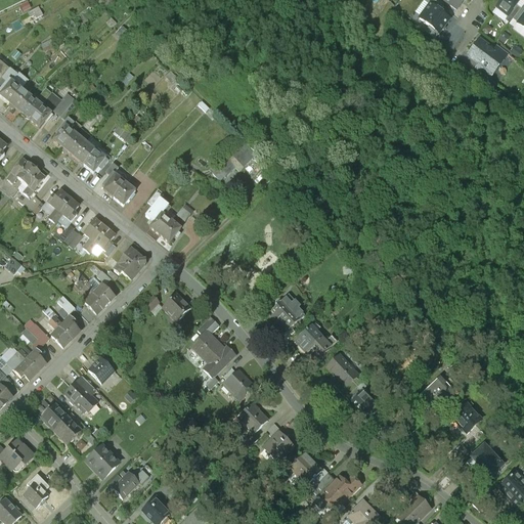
[(463,0),(444,0),(456,9),(463,0)]
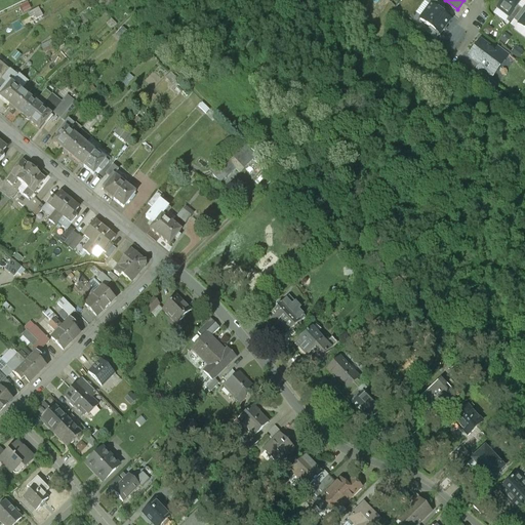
[(501,0),(497,6),(509,15),(518,4),(520,0),(501,0)]
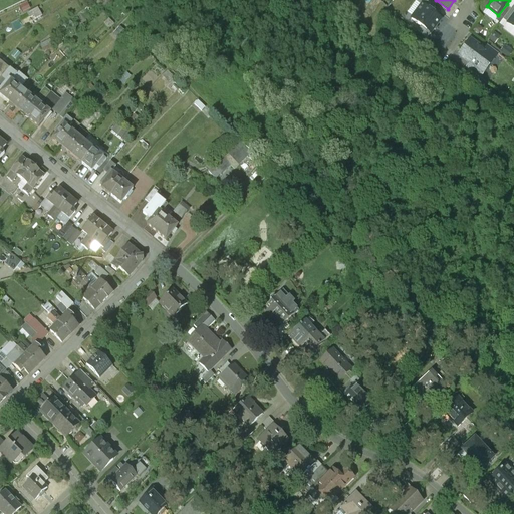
[(441,18),(422,4),(412,17),(421,24),(431,32),(433,29),(435,29),(437,27),(436,25),(441,18)]
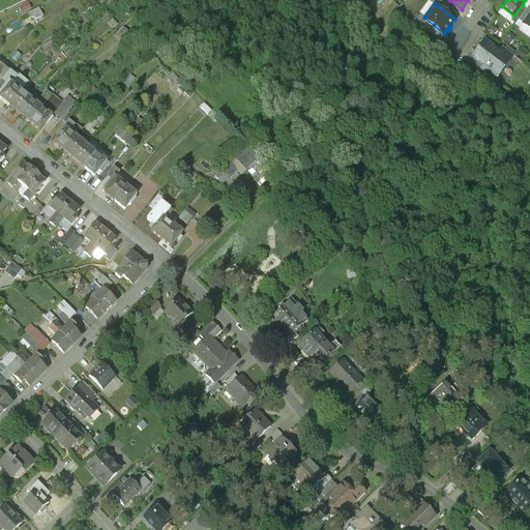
[(527,8),(523,4),(513,16),(511,19),(516,23),(518,20),(527,8)]
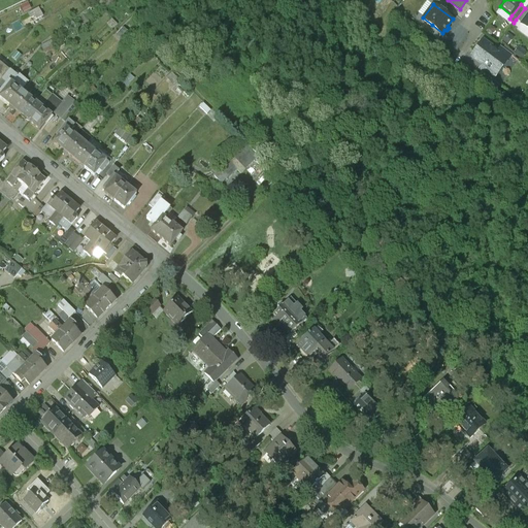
[(30,20),(41,14),(37,5),(26,11),(30,20)]
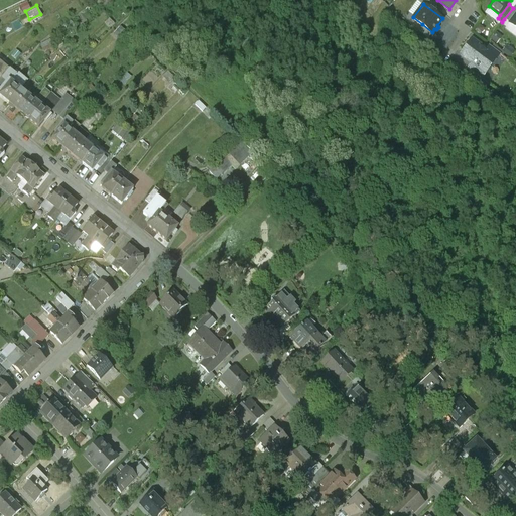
[(513,8),(504,19),(509,23),(515,13),(515,5),(513,8)]
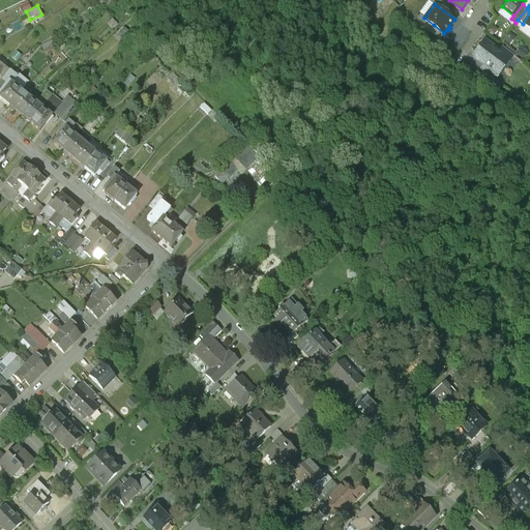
[(112,19),(107,24),(112,30),(117,24),(112,19)]
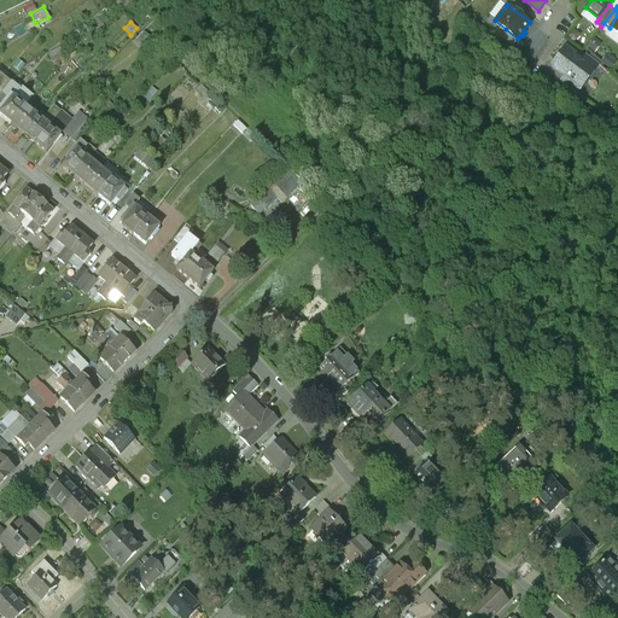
[(513,44),(518,39),(506,29),(502,35),(513,44)]
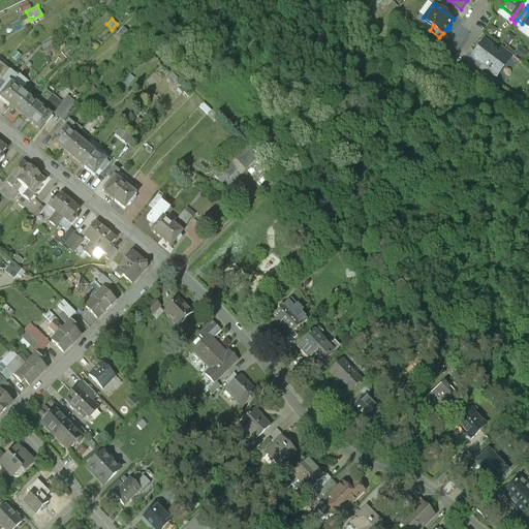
[(123,29),(118,36),(123,41),(129,34),(123,29)]
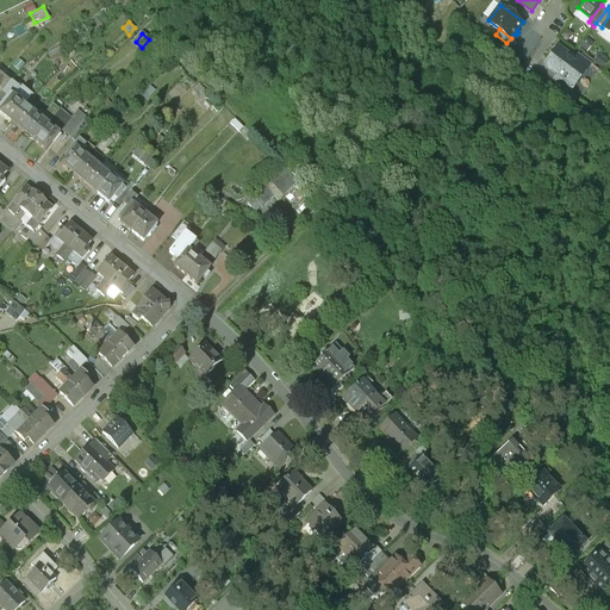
[(576,60),(558,47),(545,63),(558,74),(573,86),(586,68),(576,60)]
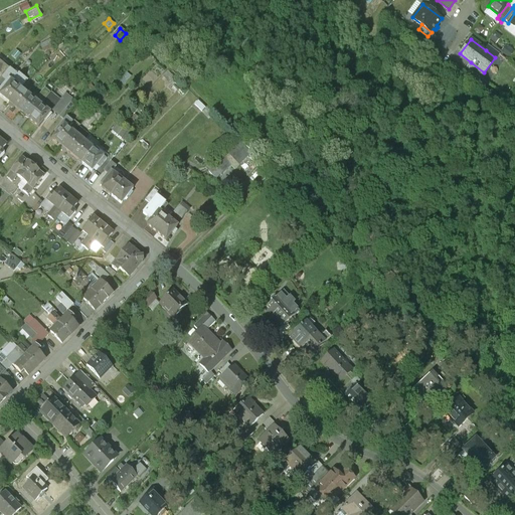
[(499,53),(489,45),(486,50),(495,57),(499,53)]
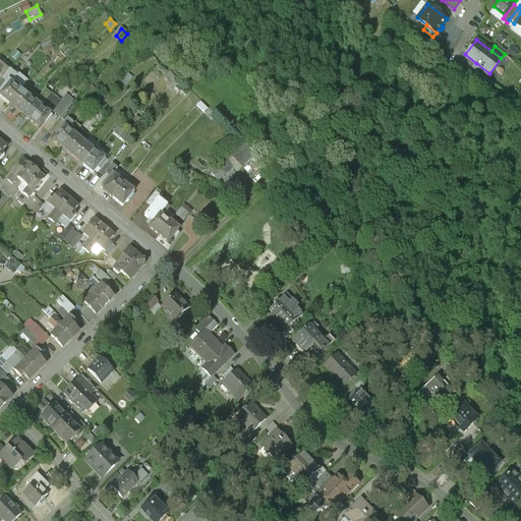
[(489,73),(476,63),(473,68),(485,77),(489,73)]
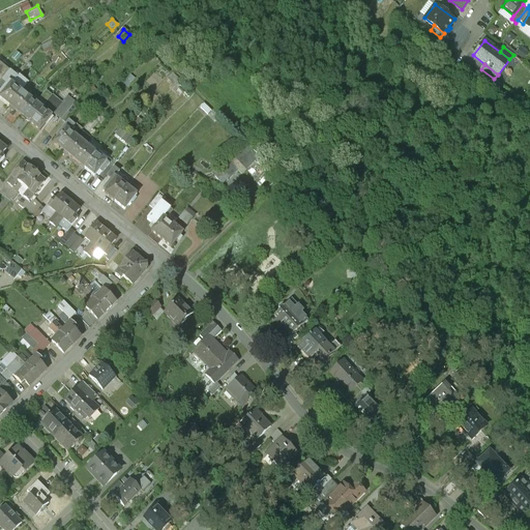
[(0,71),(0,82),(1,81),(9,71),(4,67),(0,71)]
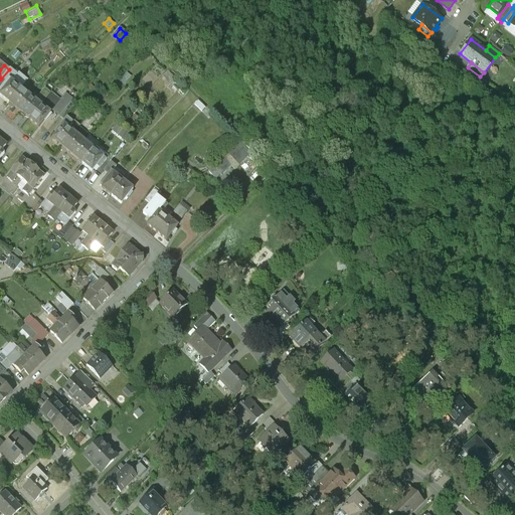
[(9,69),(1,78),(6,82),(9,78),(14,72),(9,68),(9,69)]
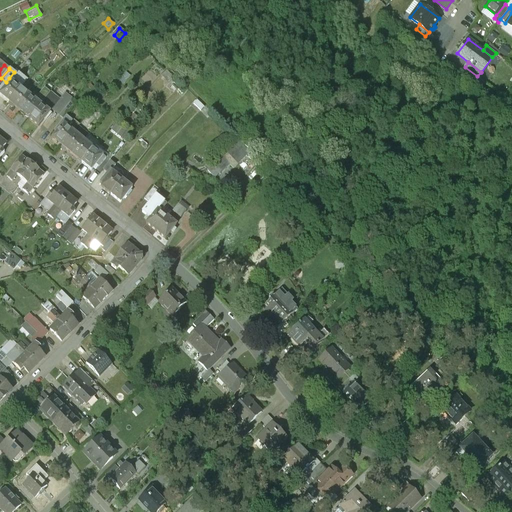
[(172,77),(166,72),(162,76),(168,82),(172,77)]
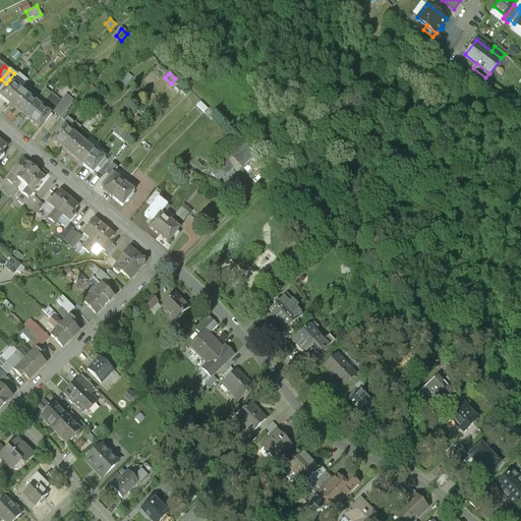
[(6,83),(0,91),(0,96),(9,104),(21,90),(9,79),(6,83)]
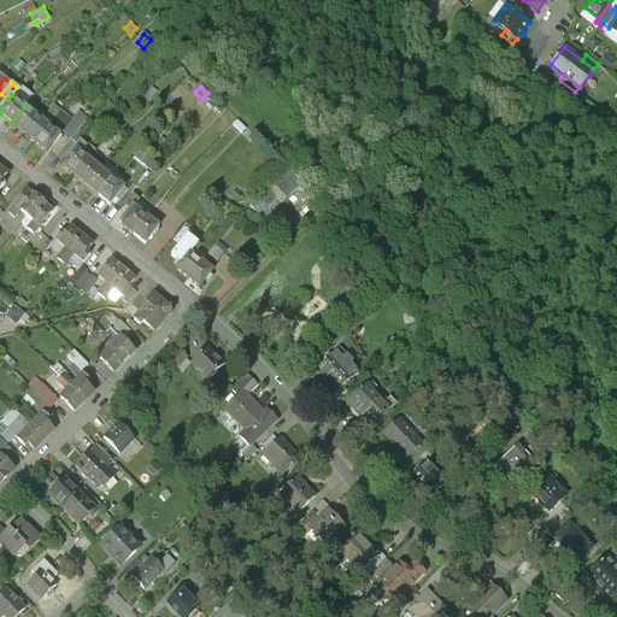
[(36,116),(23,133),(34,142),(60,110),(54,105),(46,115),(41,110),(36,116)]
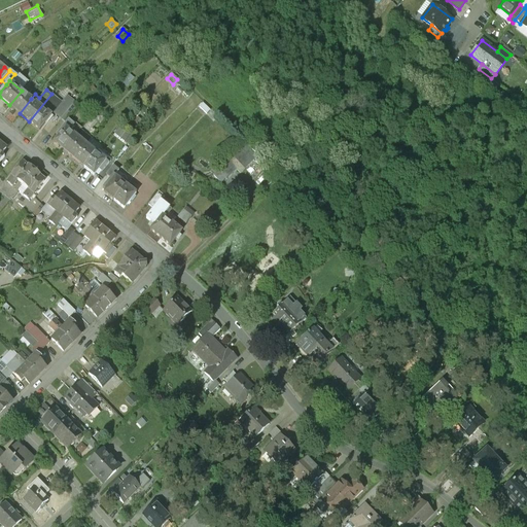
[(22,91),(9,105),(20,113),(31,99),(22,91)]
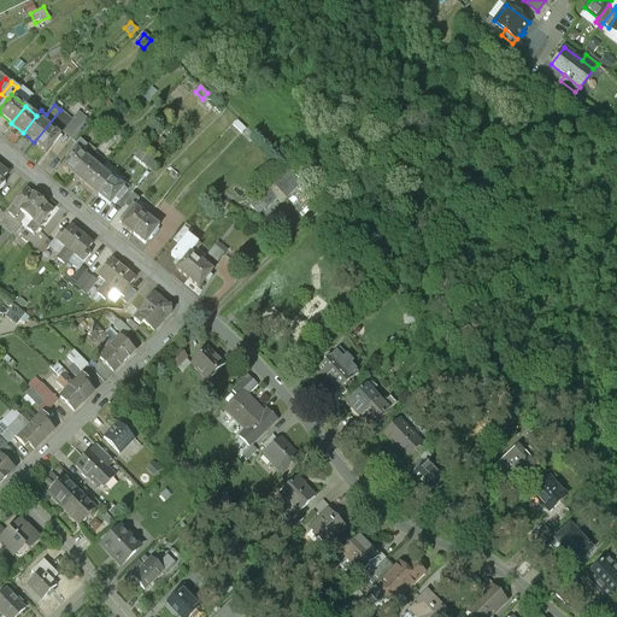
[(60,110),(34,142),(46,152),(60,135),(70,124),(74,121),(72,119),(60,110)]
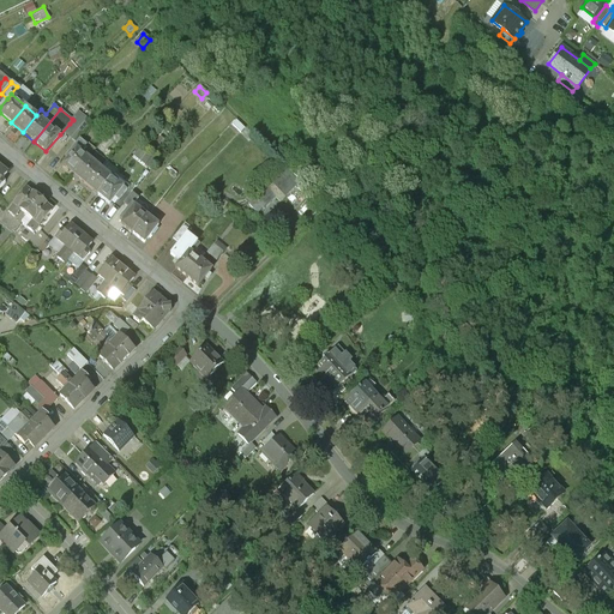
[(86,119),(78,112),(72,119),(73,120),(70,124),(72,125),(66,131),(73,136),(86,119)]
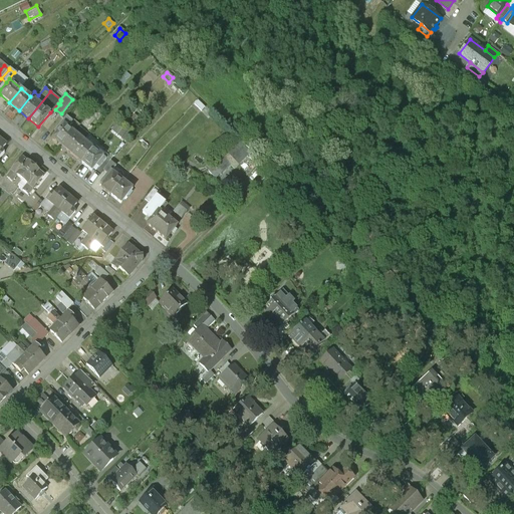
[(205,108),(198,101),(194,104),(202,112),(205,108)]
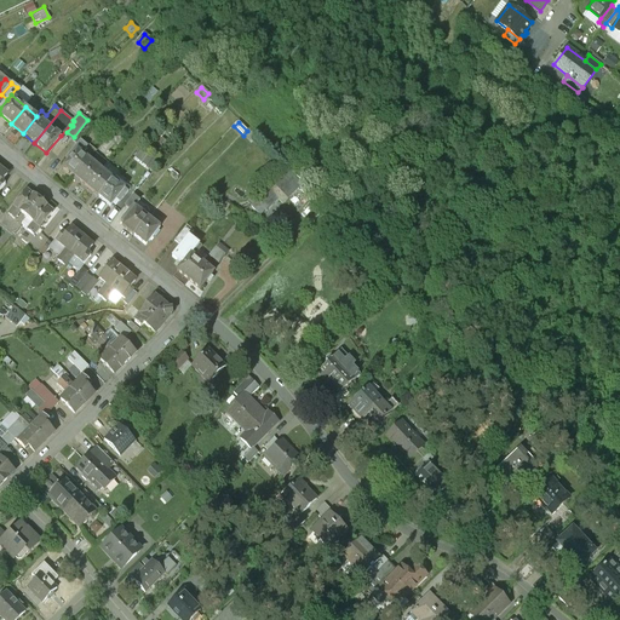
[(81,139),(65,158),(68,160),(64,166),(76,176),(90,159),(82,154),(89,145),(81,139)]
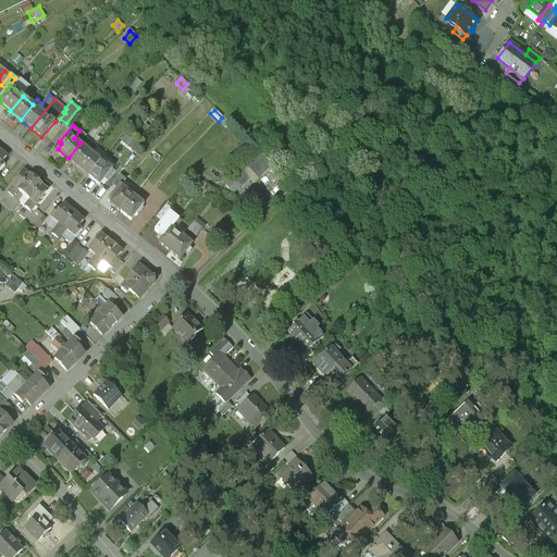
[(81,143),(69,158),(78,166),(91,151),(81,143)]
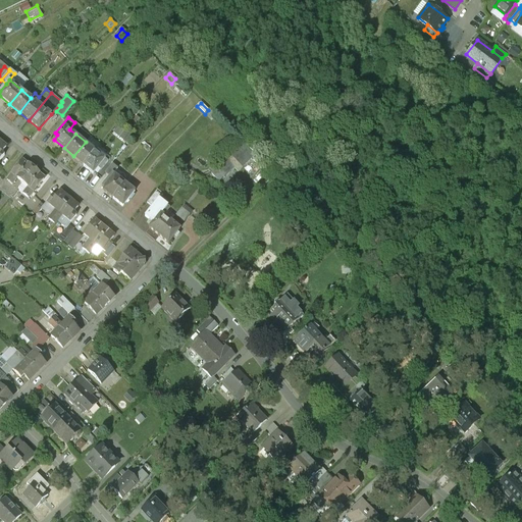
[(86,142),(73,156),(84,164),(95,150),(86,142)]
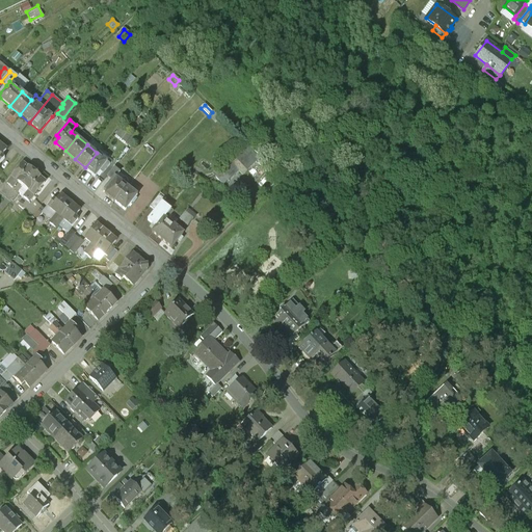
[(260,158),(246,144),(242,149),(256,163),(260,158)]
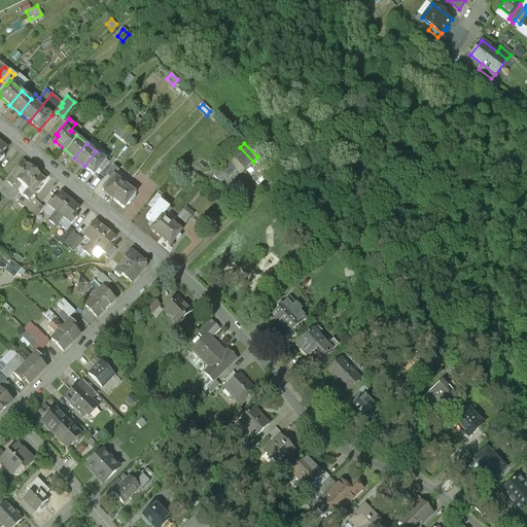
[(253,162),(240,147),(236,152),(248,166),(253,162)]
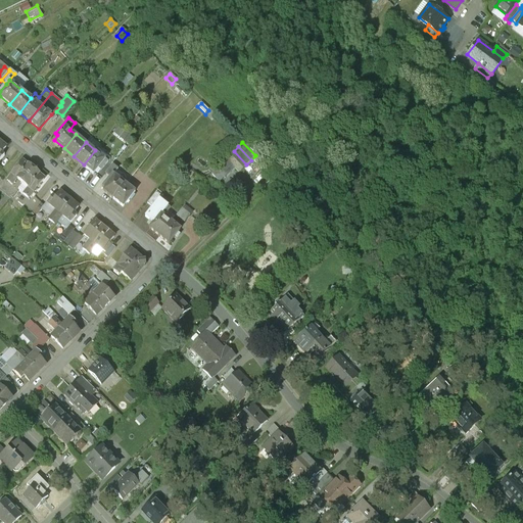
[(95,150),(84,164),(94,173),(100,165),(102,168),(108,160),(95,150)]
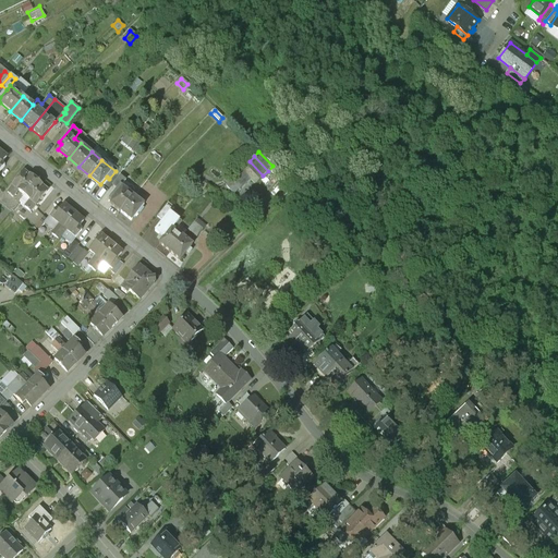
[(263,176),(250,161),(245,166),(258,180),(263,176)]
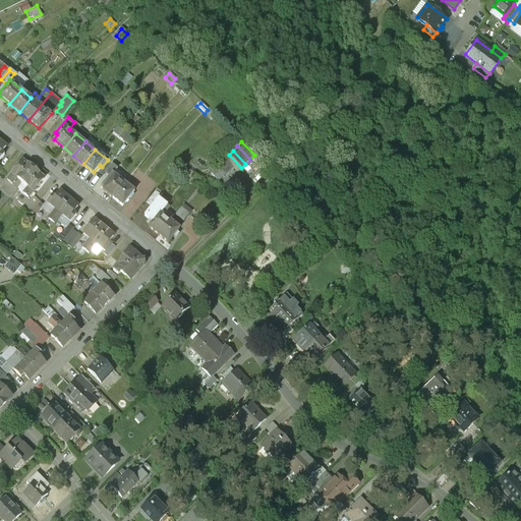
[(241,168),(229,155),(224,159),(233,168),(237,172),(241,168)]
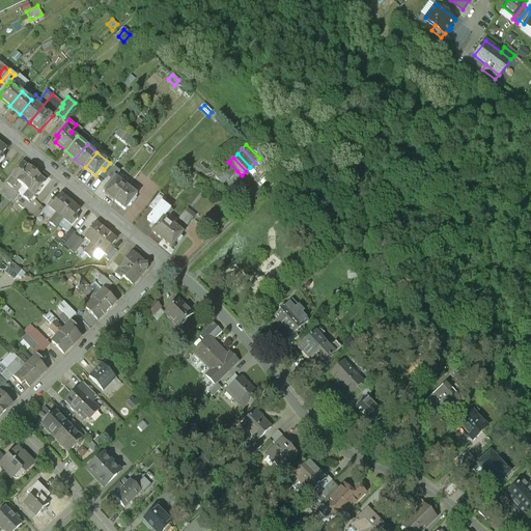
[(228,162),(218,172),(226,180),(227,182),(238,171),(228,162)]
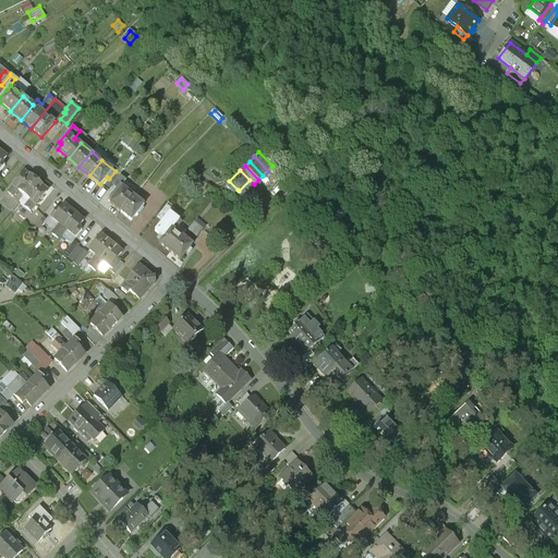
[(29,177),(24,171),(13,185),(17,190),(31,199),(36,204),(47,191),(40,185),(31,177),(29,177)]
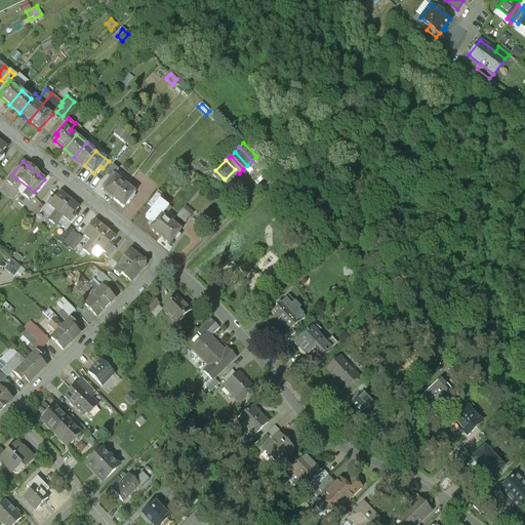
[(113,165),(106,173),(110,177),(111,177),(118,169),(113,165)]
